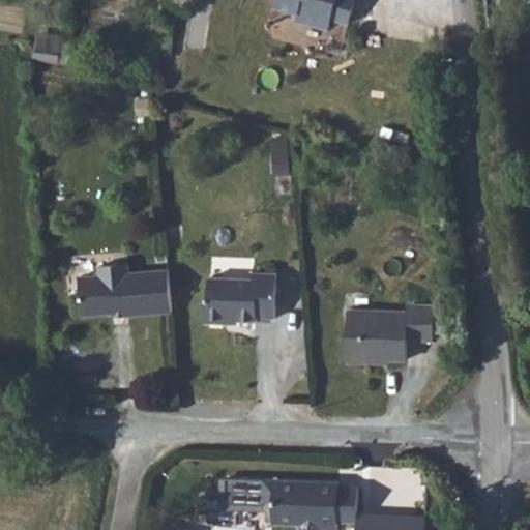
[(277,0),(276,6),(299,12),(297,20),(330,29),(332,19),(350,24),(356,3),(347,1),(347,0),(277,0)]
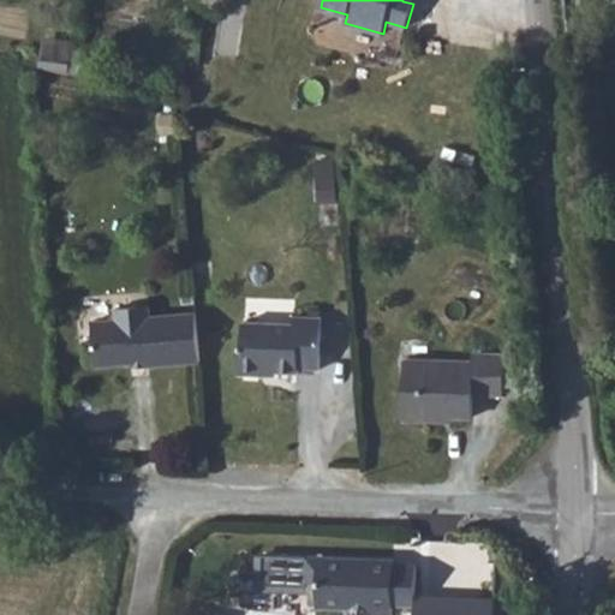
[(43,60),(67,63),(70,46),(46,42),(43,60)]
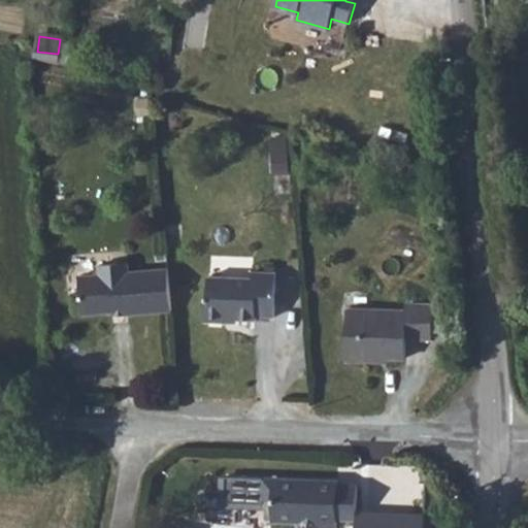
[(64,42),(61,63),(76,66),(79,45),(64,42)]
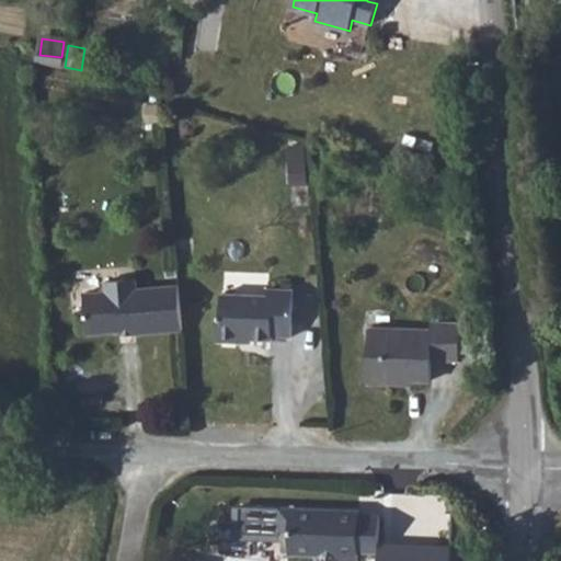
[(146,105),(147,124),(163,123),(162,104),(146,105)]
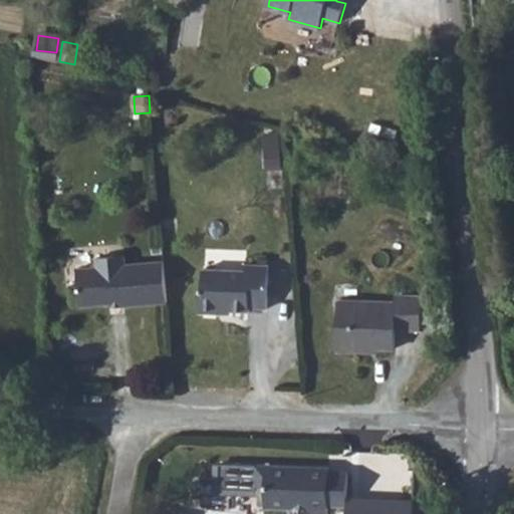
[(279,135),(265,135),(267,169),(281,169),(279,135)]
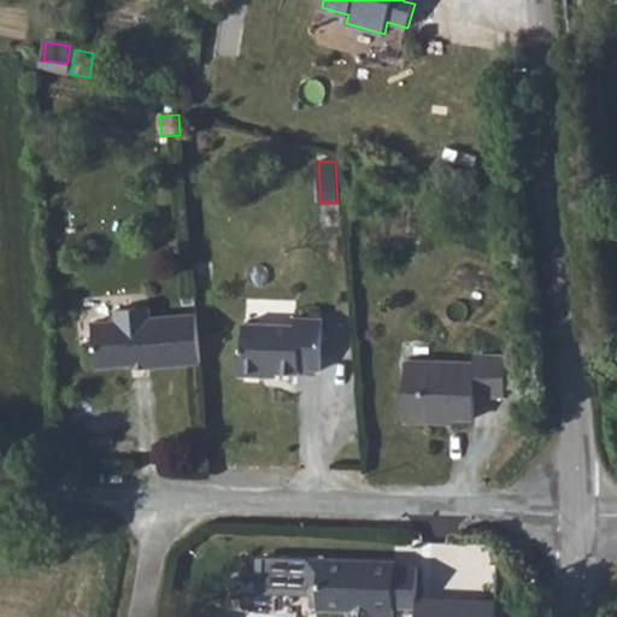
[(147,368),(201,363),(197,315),(151,318),(150,307),(116,310),(117,321),(93,323),(97,368),(146,364),(147,368)]
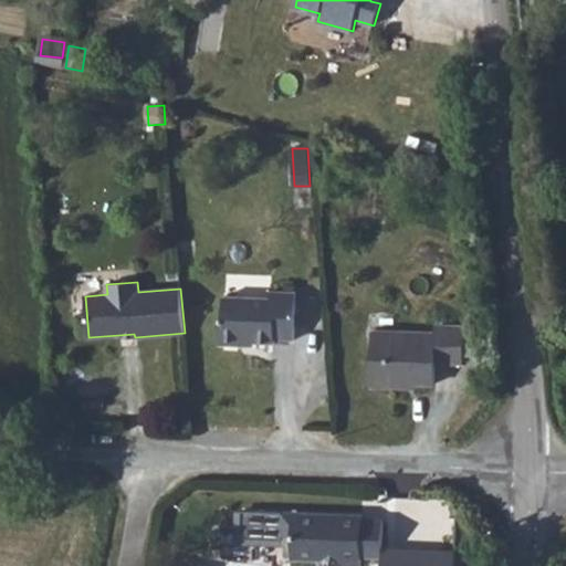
[(482,289),(469,290),(471,306),(484,304),(482,289)]
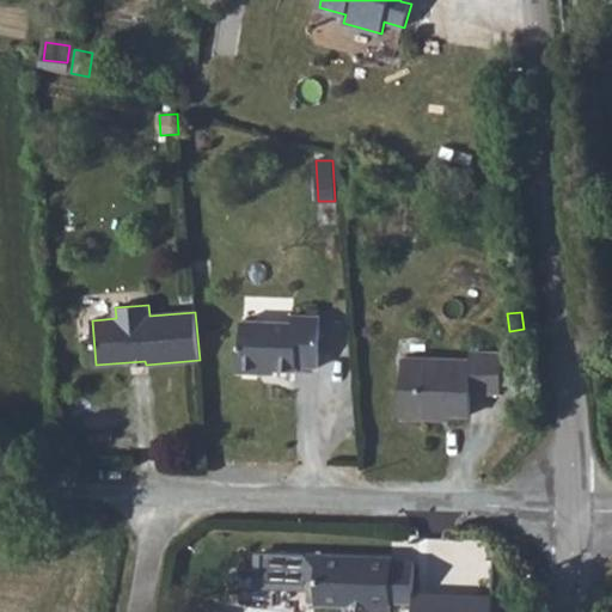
[(298,367),(319,368),(320,317),(293,316),(293,323),(243,320),(242,350),(238,349),(237,373),(263,374),(264,371),(298,372),(298,367)]
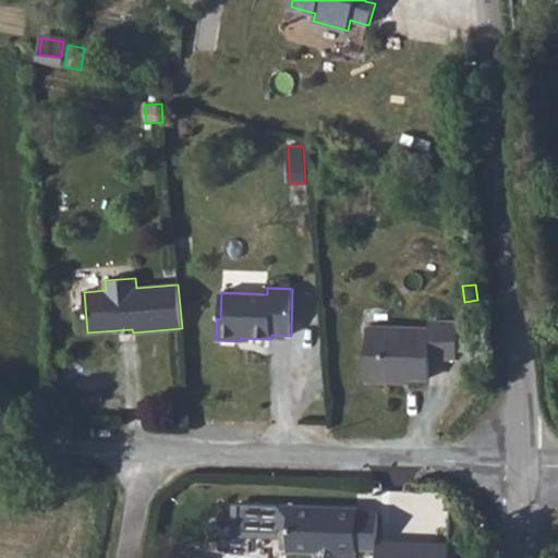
[(429,358),(457,359),(458,323),(429,322),(429,328),(367,327),(366,380),(401,381),(401,378),(429,378),(429,358)]
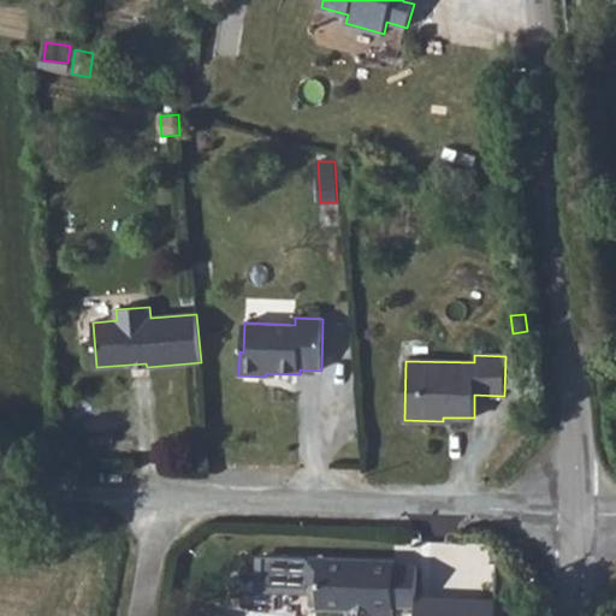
[(318,609),(353,610),(354,602),(372,602),(371,610),(371,615),(392,615),(394,606),(416,608),(418,566),(395,564),(395,561),(308,557),(307,582),(319,584),(318,609)]
